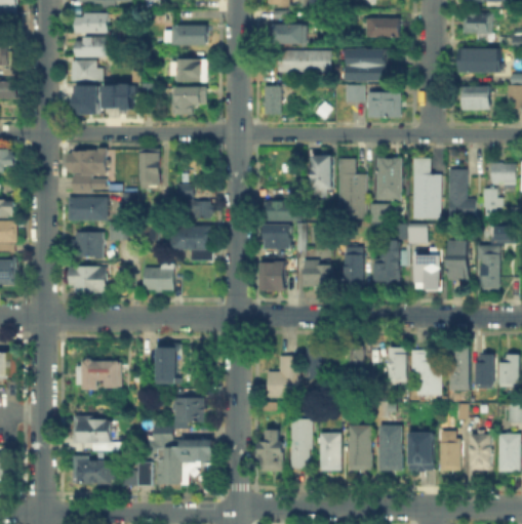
[(0,0),(17,0),(17,17),(0,16),(0,0)]
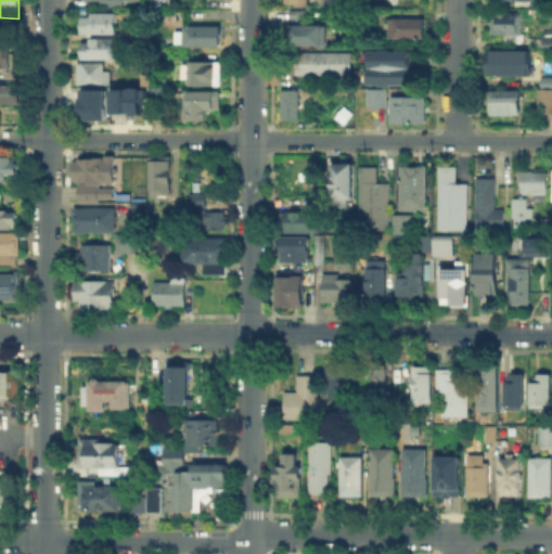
[(286,20),(286,12),(305,12),(305,21),(286,20)]
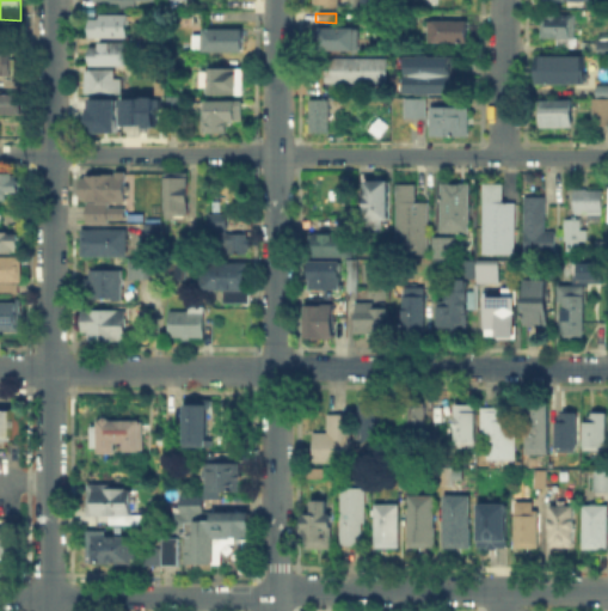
[(87,38),(87,16),(128,17),(128,38),(87,38)]
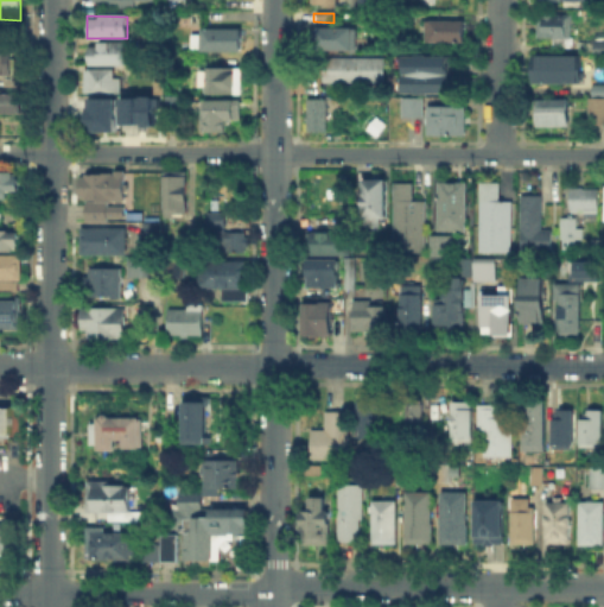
[(534,18),(568,18),(568,48),(554,48),(554,40),(534,40),(534,18)]
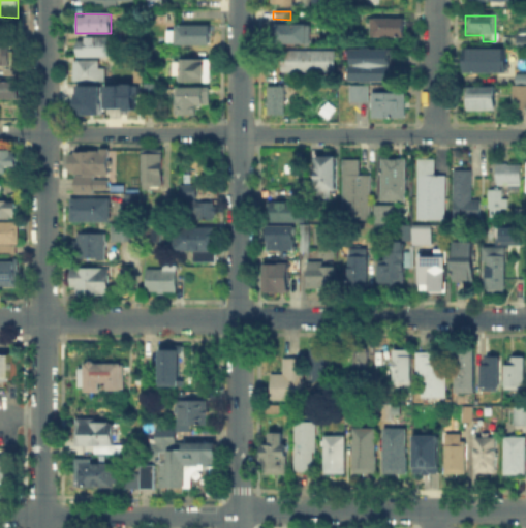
[(367,39),(367,20),(403,20),(403,39),(367,39)]
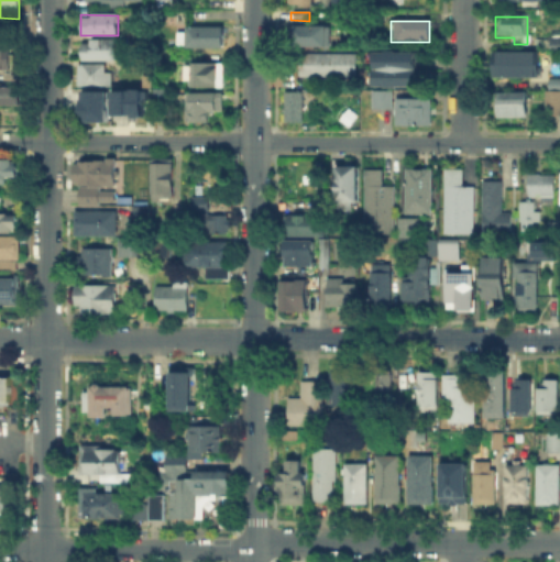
[(285,48),(285,28),(328,28),(328,48),(285,48)]
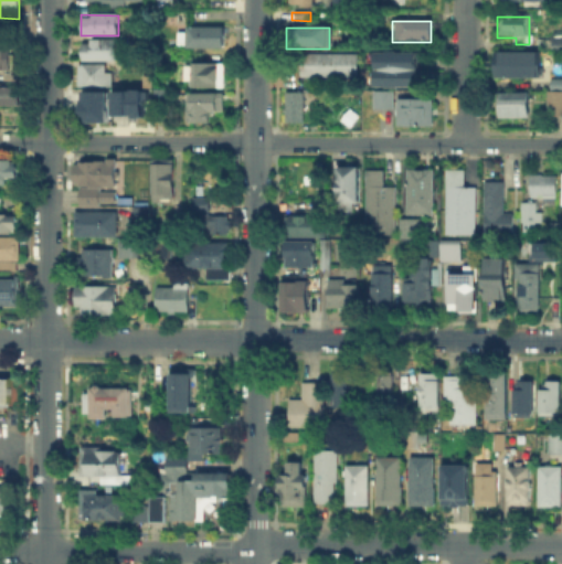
[(181,49),(182,30),(224,30),(223,49),(181,49)]
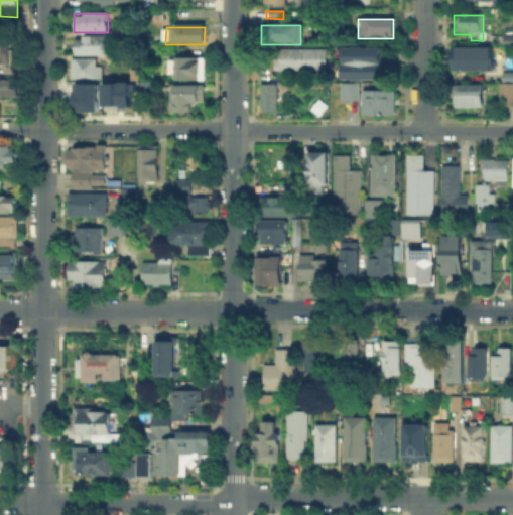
[(115,40),(115,32),(126,32),(126,40),(115,40)]
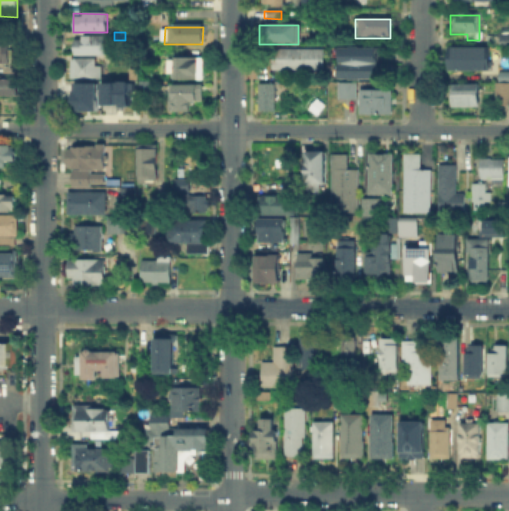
[(508,53),(499,53),(500,34),(508,34),(508,53)]
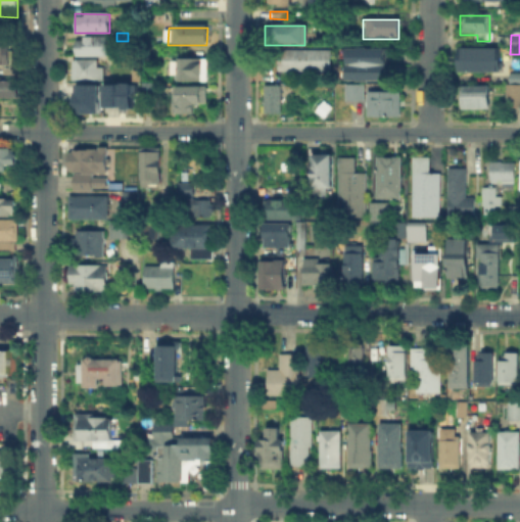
[(107,41),(107,57),(78,57),(78,41),(107,41)]
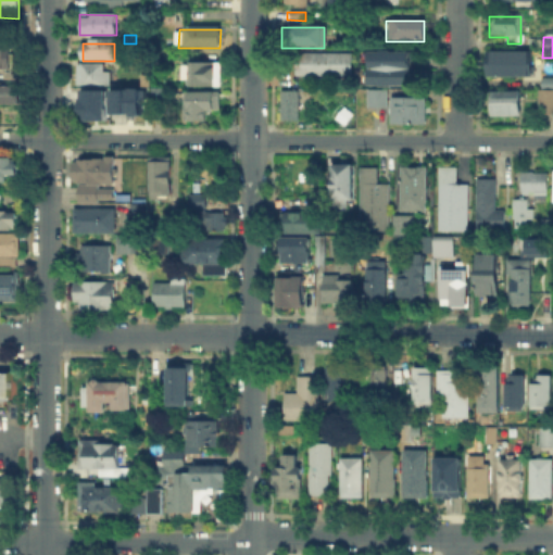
[(0,50),(9,50),(9,70),(0,70),(0,50)]
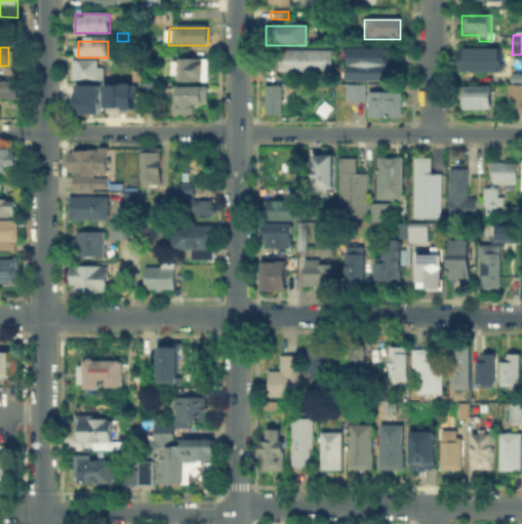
[(347,82),(347,49),(389,49),(389,82),(347,82)]
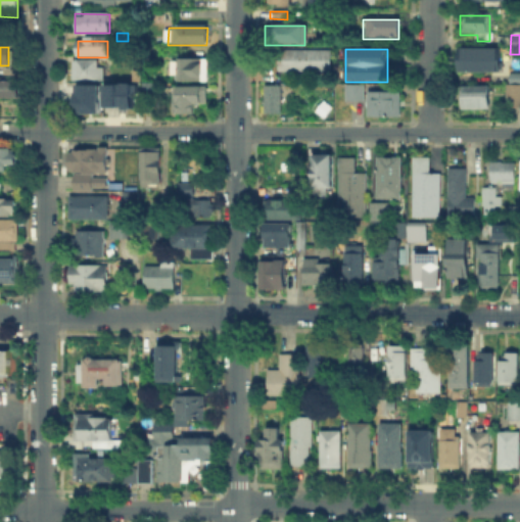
[(459,49),(499,50),(499,75),(459,75),(459,49)]
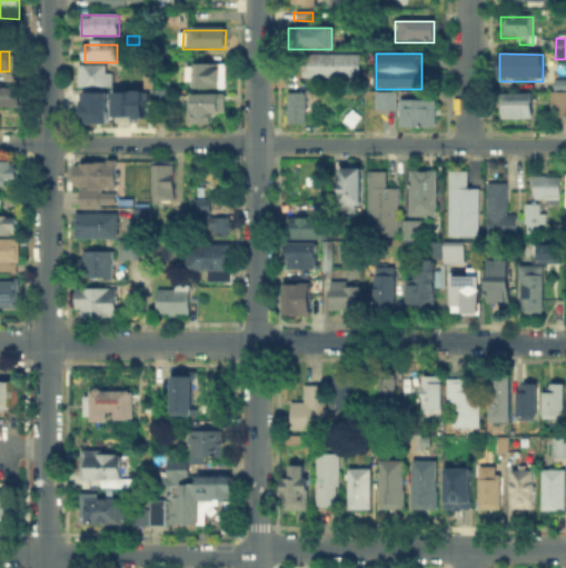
[(304,80),(304,55),(359,55),(359,80),(304,80)]
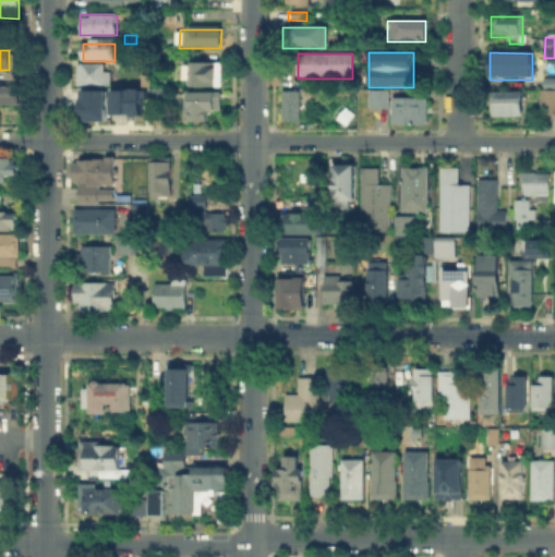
[(100,62),(100,71),(106,71),(106,86),(73,86),(73,62),(100,62)]
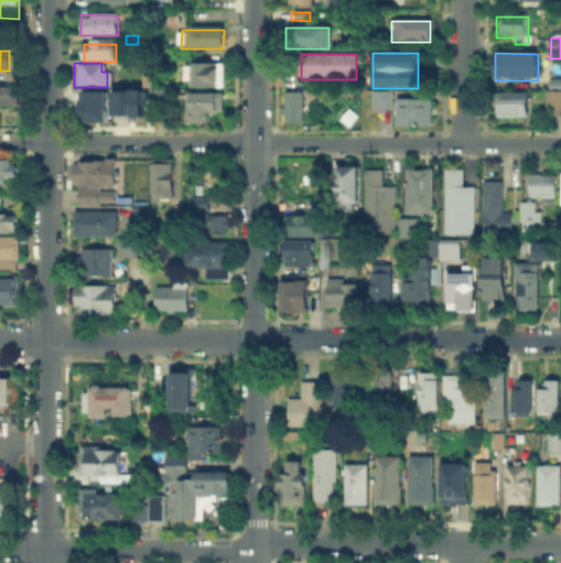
[(190,87),(190,66),(223,67),(223,87),(190,87)]
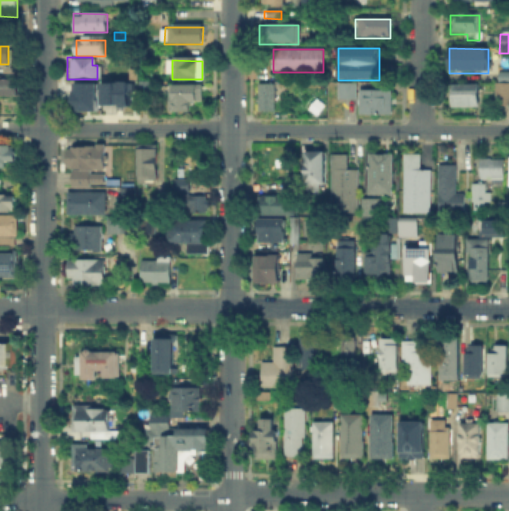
[(496,74),(508,74),(508,107),(496,107),(496,74)]
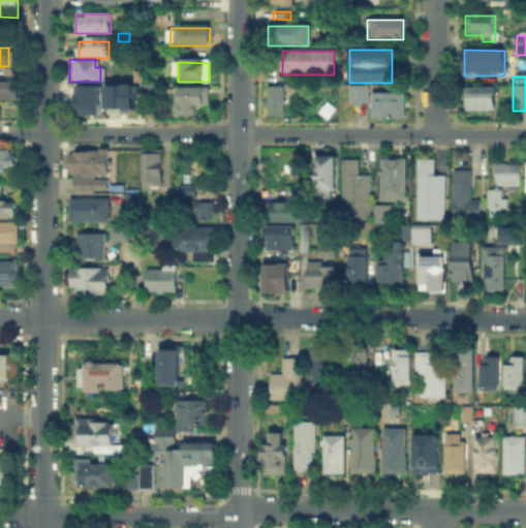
[(0,83),(17,83),(17,102),(0,102),(0,83)]
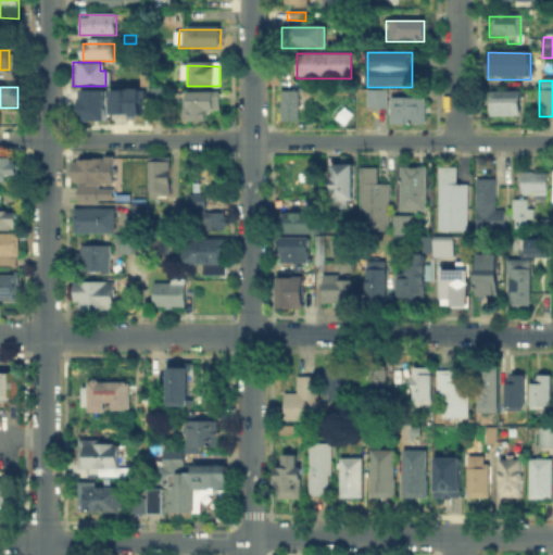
[(146,99),(146,87),(158,87),(158,99),(146,99)]
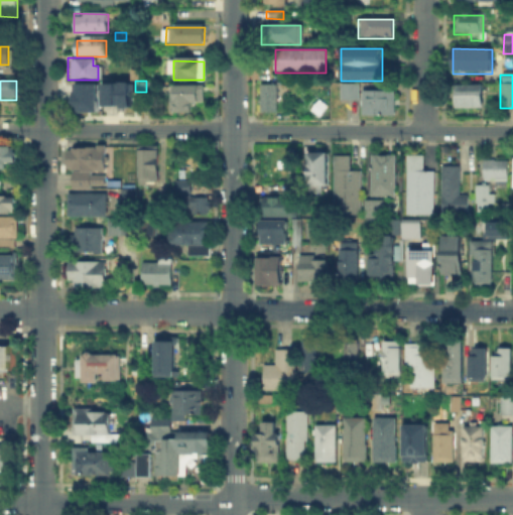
[(72,83),(95,83),(95,112),(72,112),(72,83)]
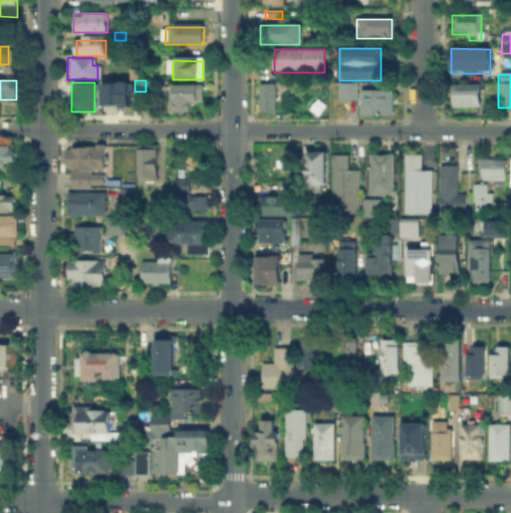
[(99,104),(99,82),(128,82),(128,107),(117,107),(117,104),(99,104)]
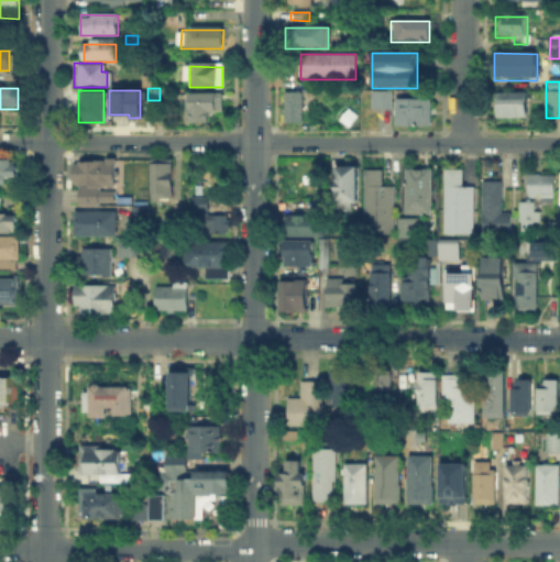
[(372,92),(390,92),(390,110),(372,110),(372,92)]
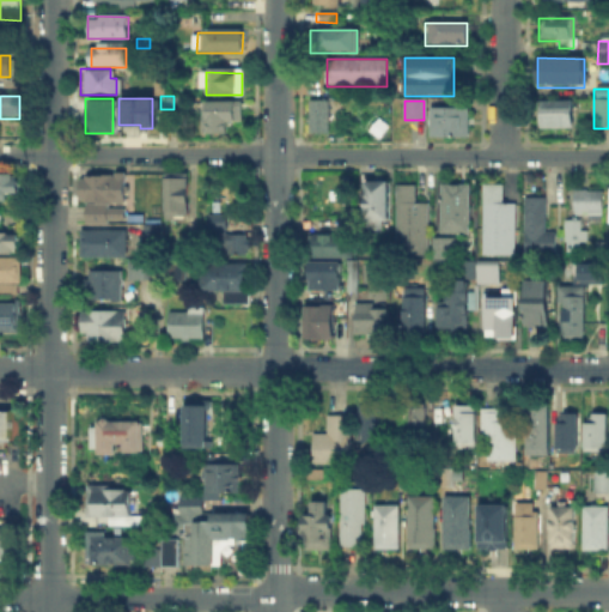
[(328,103),(328,134),(309,134),(309,103),(328,103)]
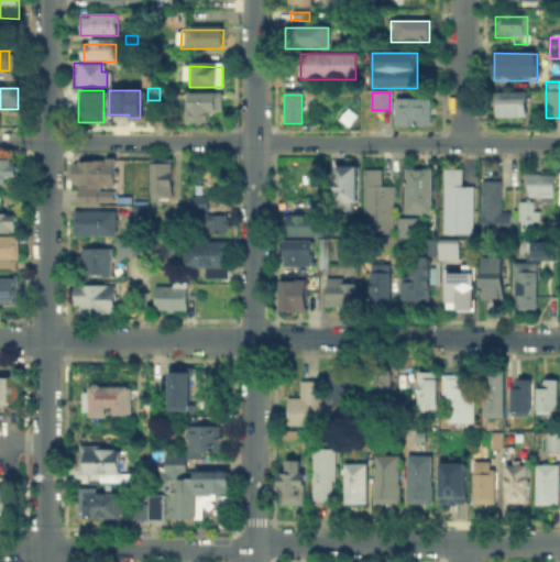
[(223,97),(222,114),(207,114),(207,122),(190,122),(190,97),(223,97)]
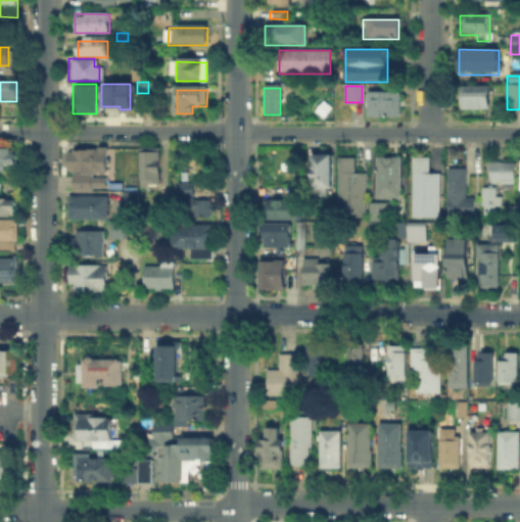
[(460,90),(487,90),(486,111),(460,111),(460,90)]
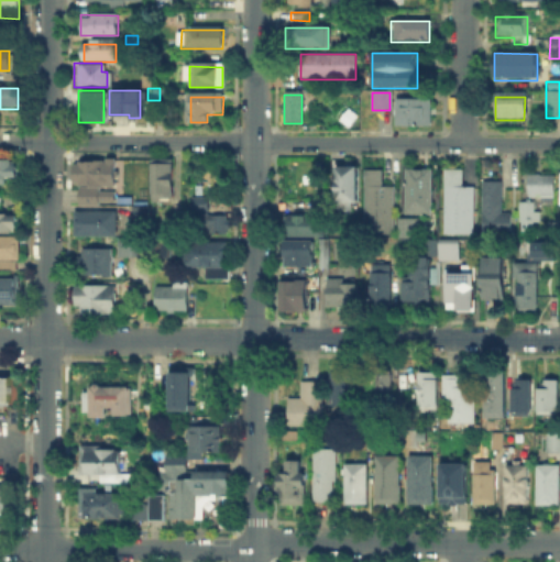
[(431,101),(431,128),(395,128),(395,101),(431,101)]
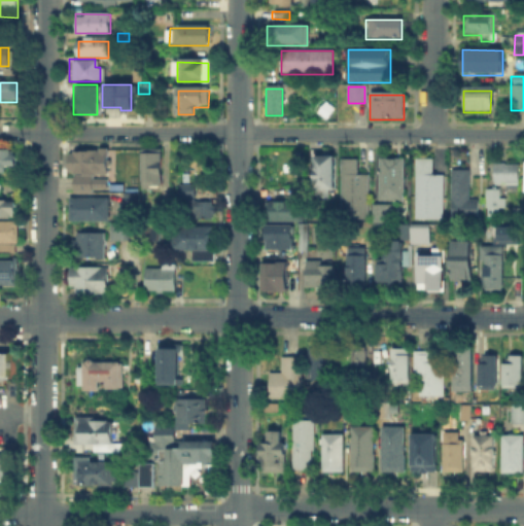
[(0,143),(11,143),(11,151),(19,151),(19,166),(6,166),(6,176),(0,176),(0,143)]
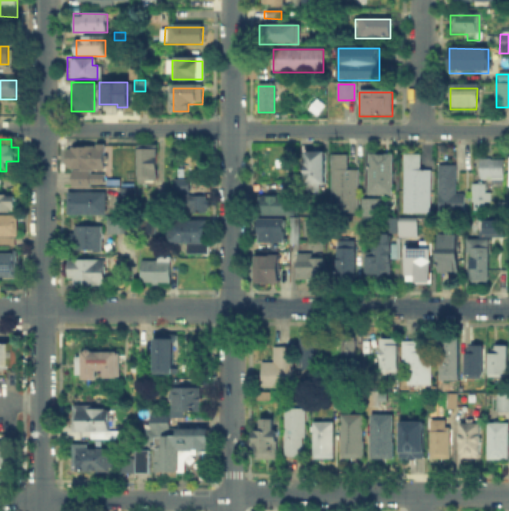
[(156,147),(156,183),(138,183),(139,147),(156,147)]
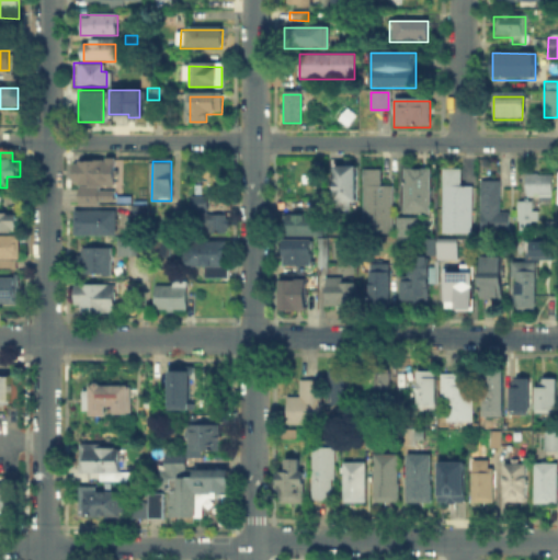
[(76,162),(114,162),(114,190),(101,190),(101,194),(113,195),(113,206),(76,205),(76,162)]
